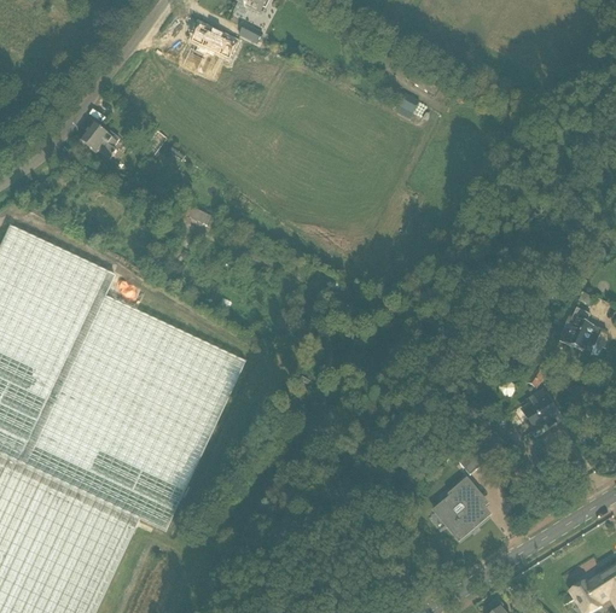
[(244,0),(247,1),(262,10),(267,0),(244,0)]
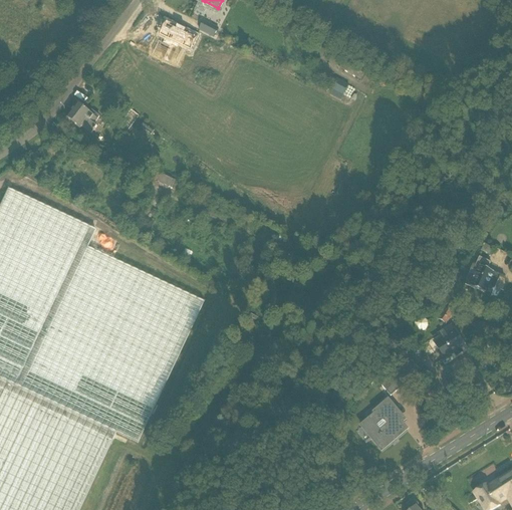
[(201,27),(216,35),(221,25),(206,17),(201,27)]
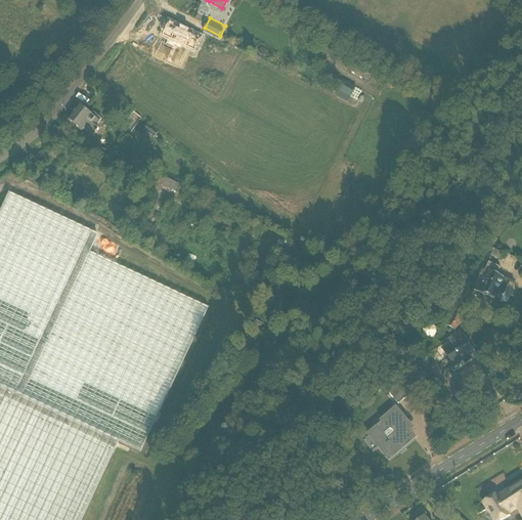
[(172,18),(165,33),(171,36),(168,41),(175,45),(169,57),(176,61),(183,46),(185,43),(192,46),(194,42),(200,44),(205,35),(172,18)]
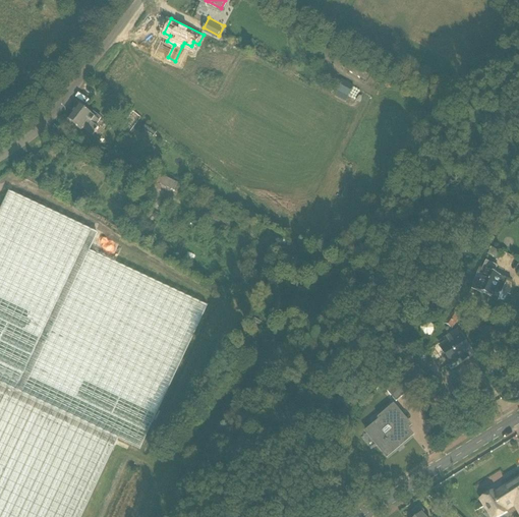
[(346,65),(368,78),(375,68),(352,55),(346,65)]
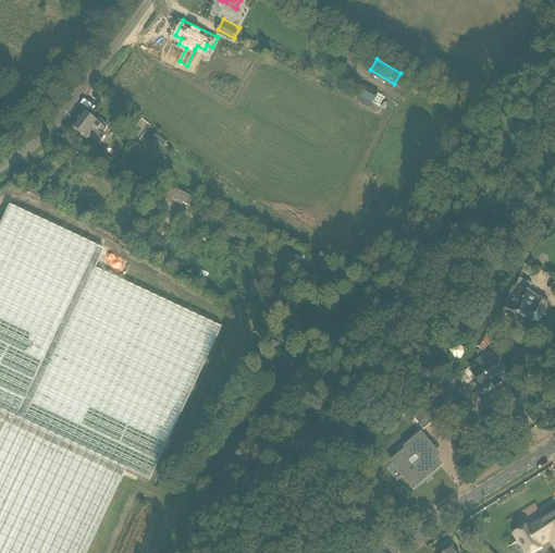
[(367,83),(361,93),(374,99),(379,90),(367,83)]
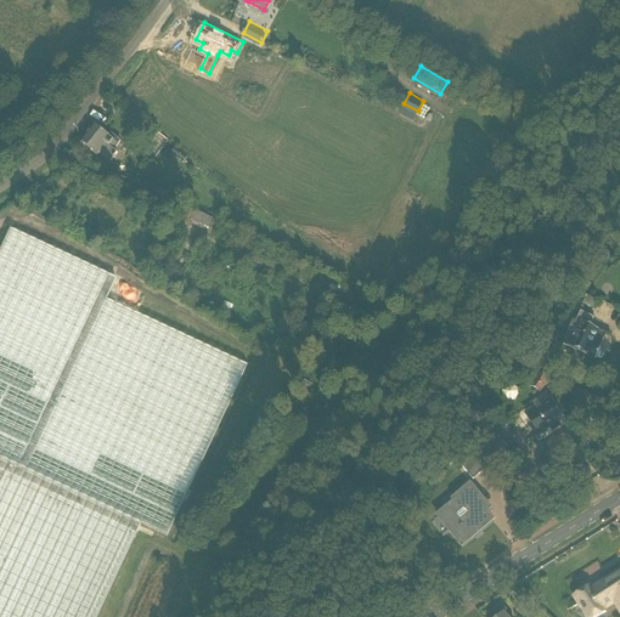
[(112,132),(111,131),(97,122),(84,140),(99,151),(101,148),(114,158),(120,149),(117,147),(124,137),(114,130),(112,132)]
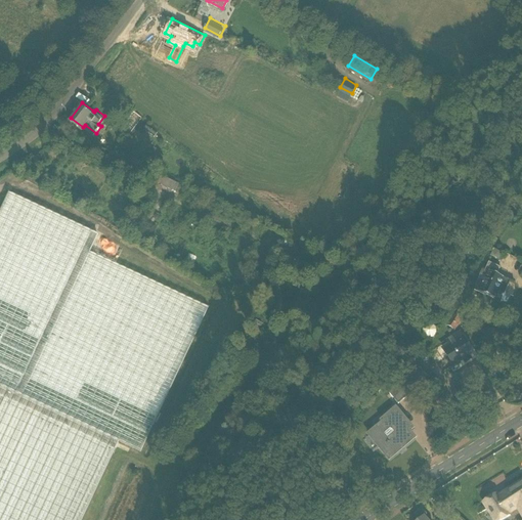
[(126,112),(131,116),(121,128),(129,134),(143,117),(135,110),(131,106),(126,112)]
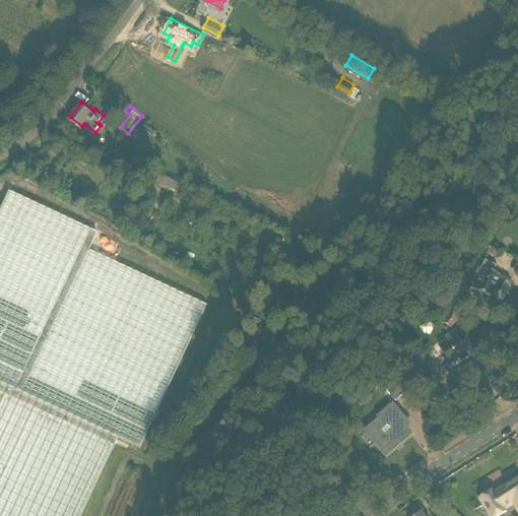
[(7,138),(14,133),(10,127),(2,132),(7,138)]
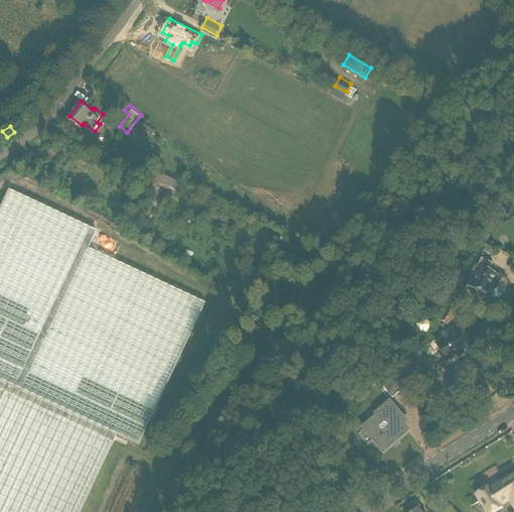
[(159,170),(156,178),(174,186),(177,179),(159,170)]
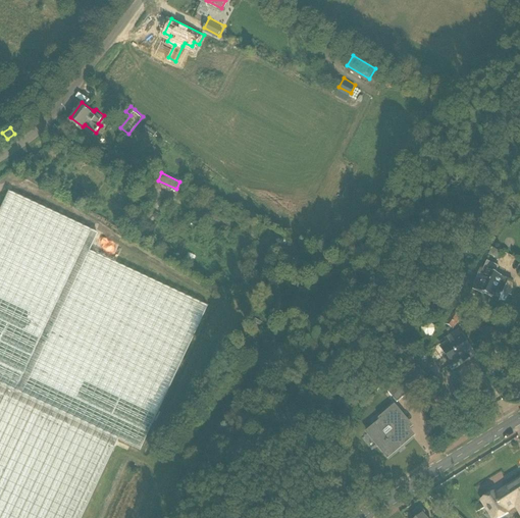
[(81,517),(119,436),(142,447),(208,304),(90,249),(99,231),(9,190),(1,207),(0,206),(0,517),(81,517)]
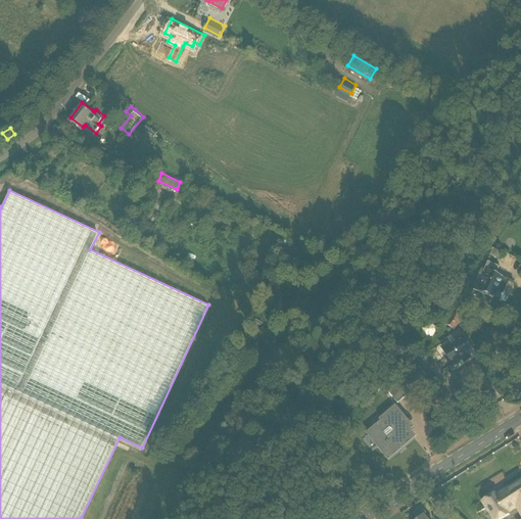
[(501,256),(504,249),(494,245),(492,252),(501,256)]
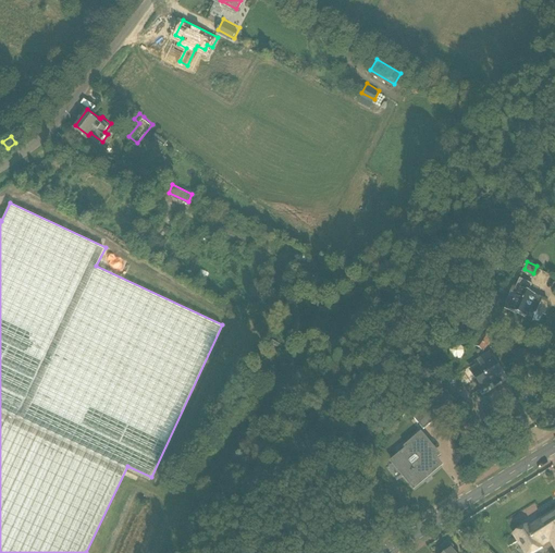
[(513,287),(505,305),(535,318),(540,307),(533,304),(538,293),(530,290),(534,281),(522,277),(518,285),(516,284),(515,285),(513,287)]
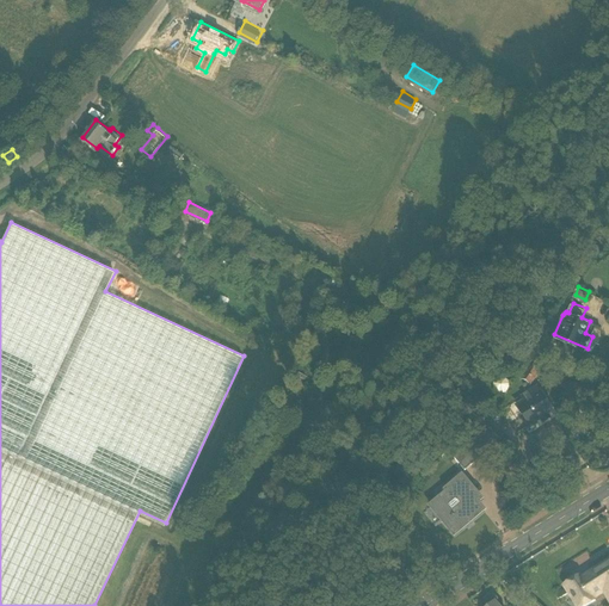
[(515,357),(526,362),(529,354),(518,348),(515,357)]
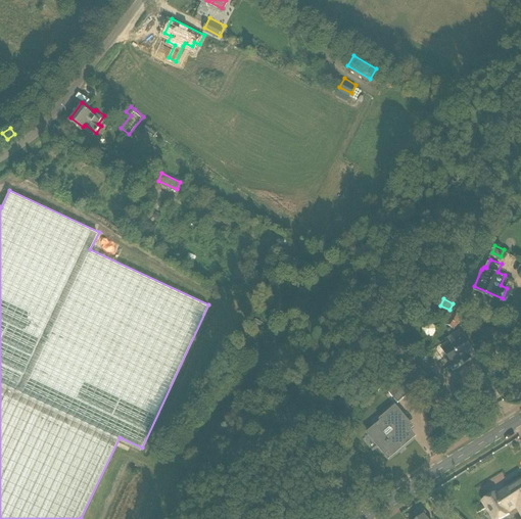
[(455,312),(447,322),(457,328),(463,317),(455,312)]
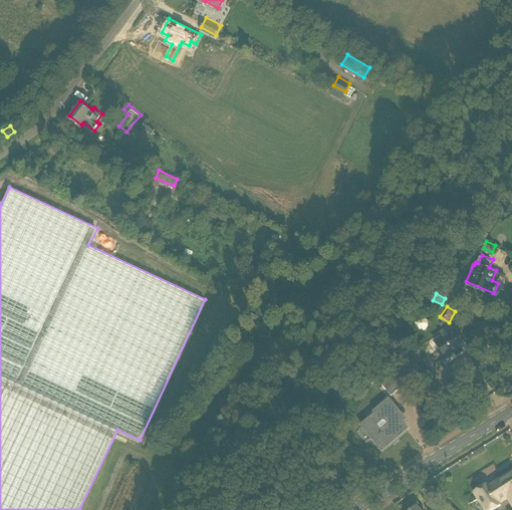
[(439,350),(443,348),(447,355),(457,349),(459,352),(464,348),(462,346),(466,343),(456,327),(453,322),(446,327),(447,328),(442,331),(443,333),(432,340),(439,350)]
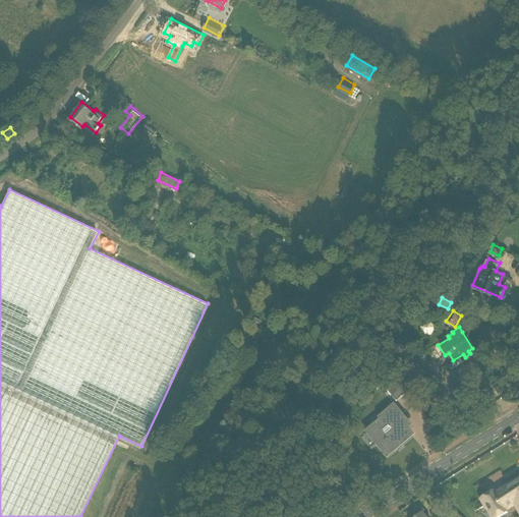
[(493,334),(488,329),(483,333),(487,339),(493,334)]
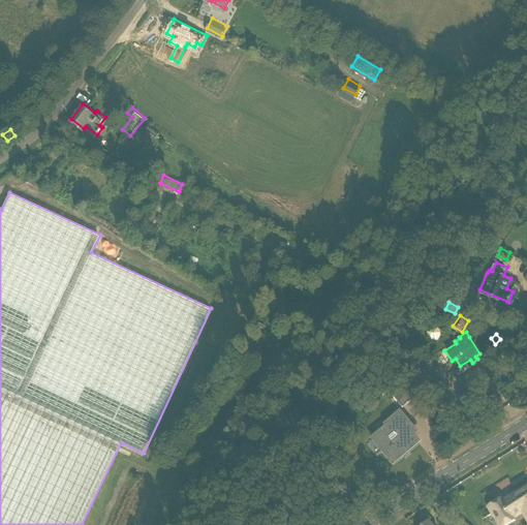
[(407,384),(415,395),(435,379),(426,368),(407,384)]
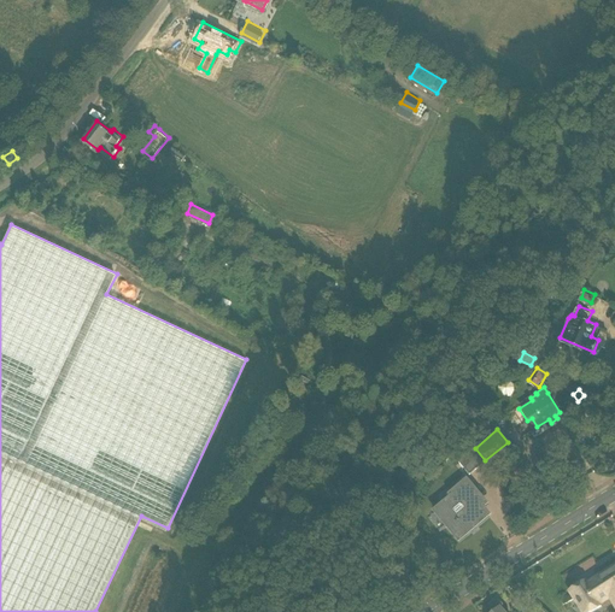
[(485,460),(475,448),(462,459),(472,471),(485,460)]
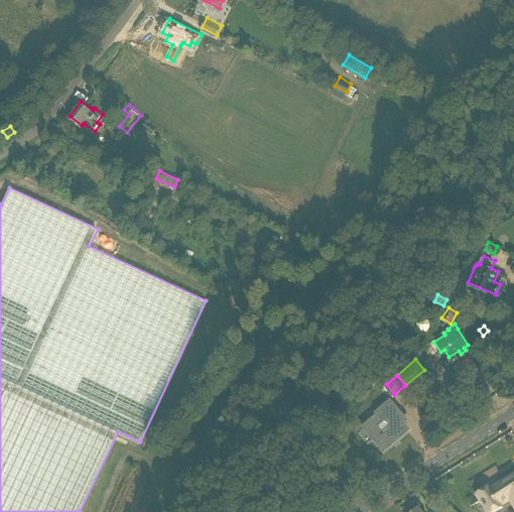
[(426,393),(432,399),(441,391),(435,385),(426,393)]
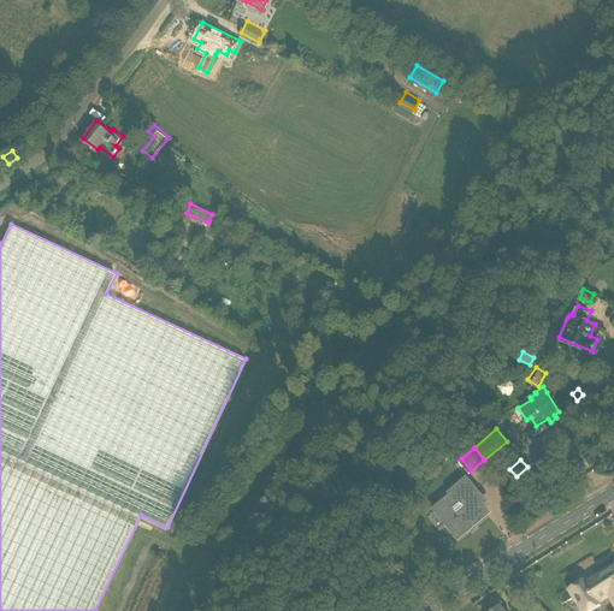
[(476,516),(486,508),(476,496),(480,492),(468,478),(454,491),(455,492),(437,506),(458,532),(468,523),(471,526),(479,518),(476,516)]
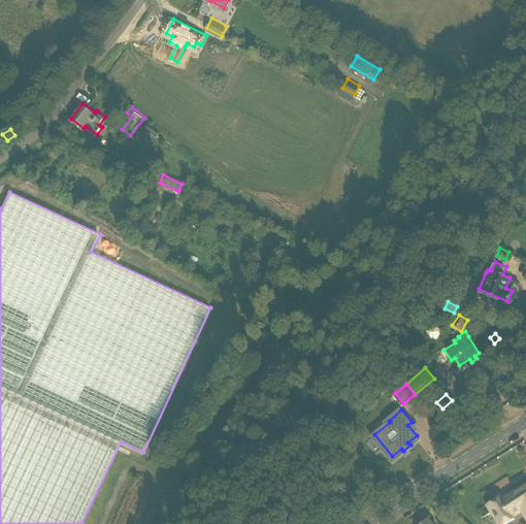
[(501,523),(502,523),(516,516),(515,514),(525,508),(525,483),(511,493),(512,494),(505,498),(503,495),(490,503),(501,523)]
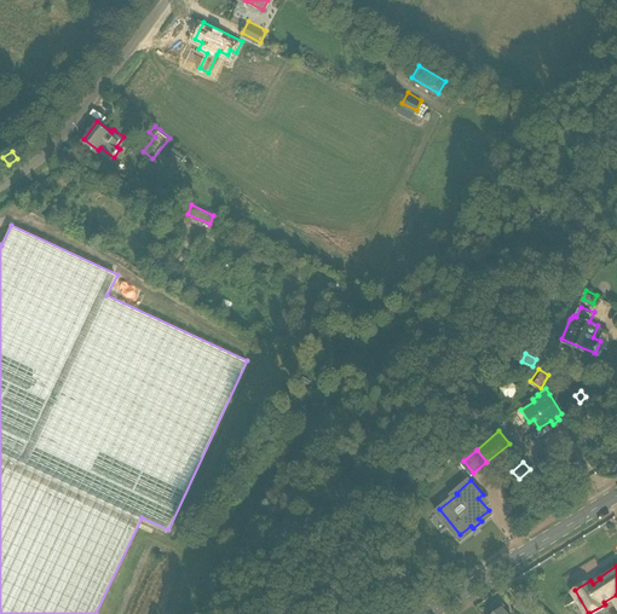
[(509,613),(503,607),(507,604),(501,598),(485,612),(486,613),(509,613)]
